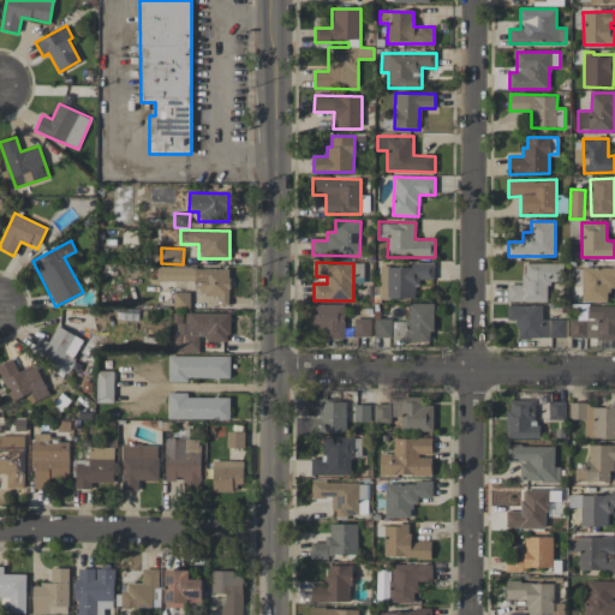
[(507,302),(547,302),(548,284),(562,284),(562,263),(524,263),(523,285),(508,285),(507,302)]
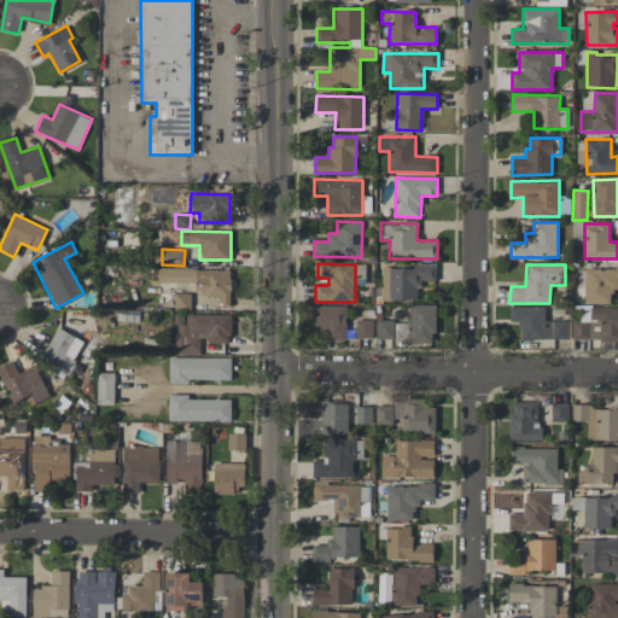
[(436,281),(437,267),(382,267),(382,299),(419,301),(419,281),(436,281)]
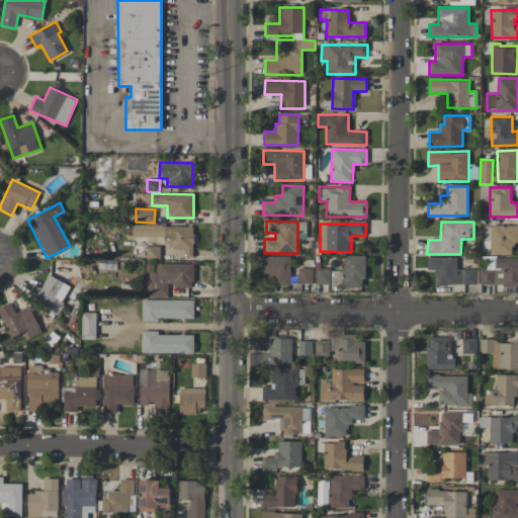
[(517,224),(490,225),(491,254),(512,254),(511,239),(517,238),(517,224)]
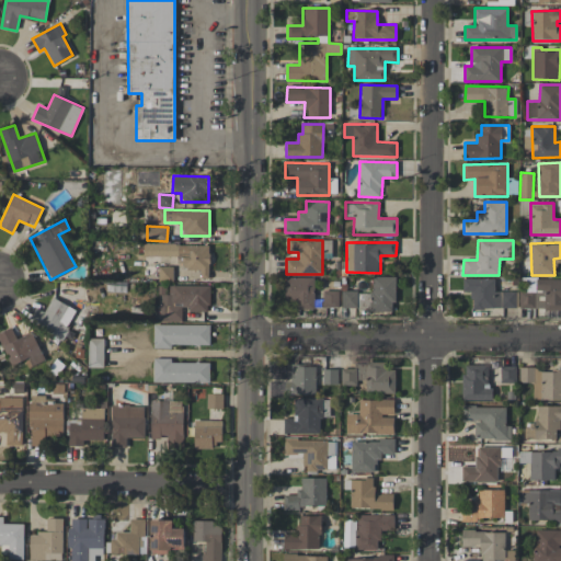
[(144,255),(178,256),(178,268),(201,268),(201,278),(208,278),(209,245),(145,243),(144,255)]
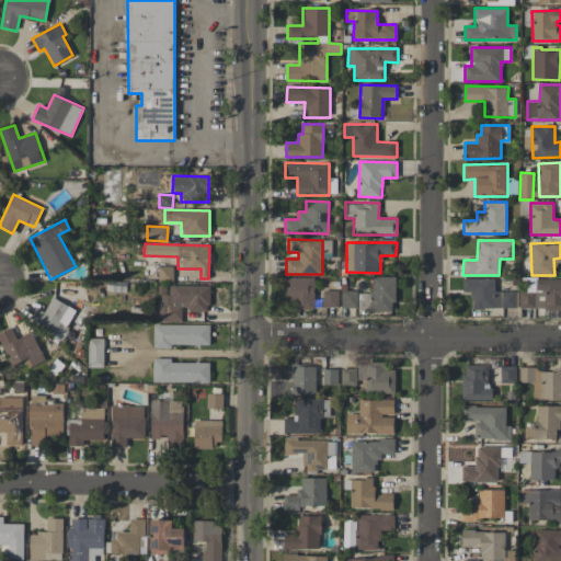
[(173,282),(173,266),(159,266),(159,281),(173,282)]
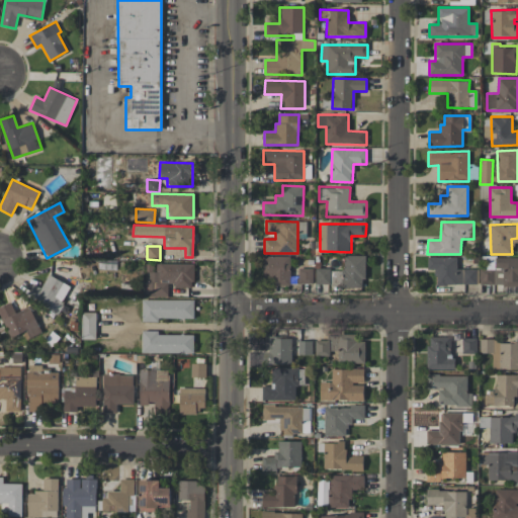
[(364,255),(343,256),(344,287),(365,287),(364,255)]
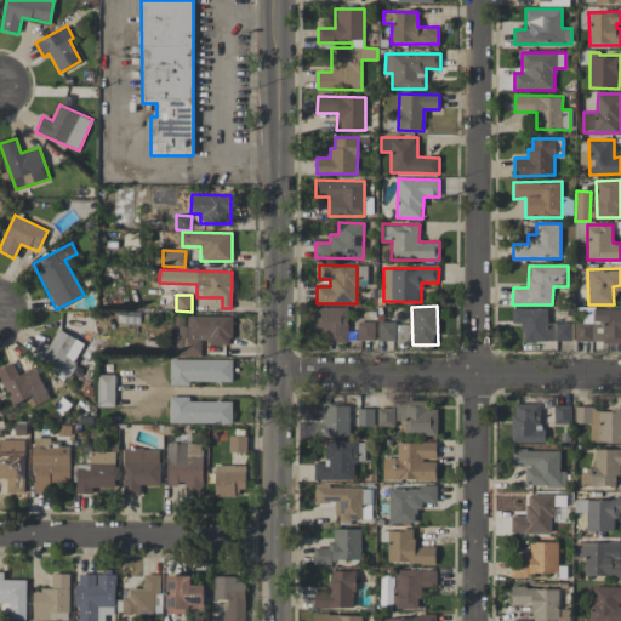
[(348,307),(315,307),(315,335),(324,335),(324,341),(347,342),(348,307)]
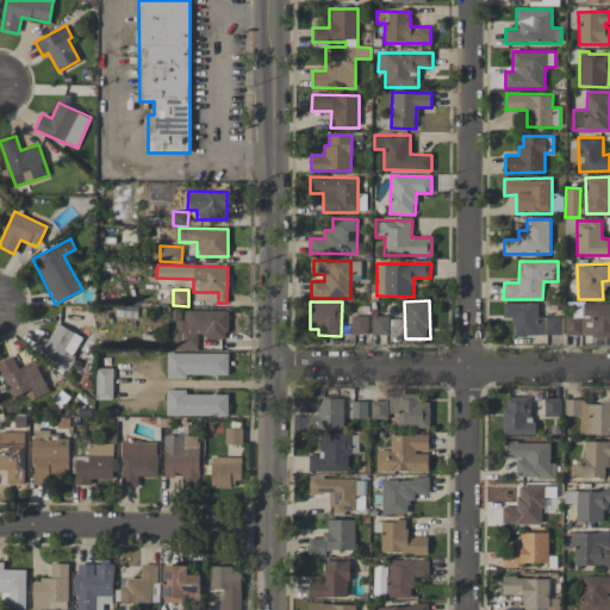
[(567,336),(609,335),(609,302),(566,304),(567,336)]
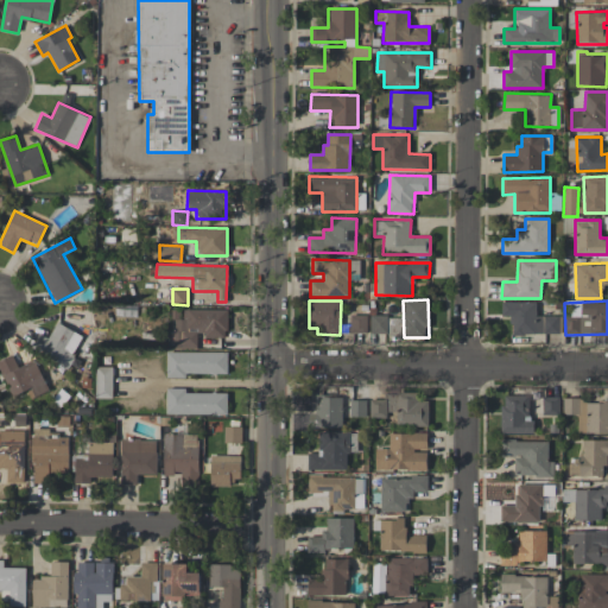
[(537,302),(502,302),(502,316),(512,316),(512,335),(559,335),(561,316),(536,316),(537,302)]
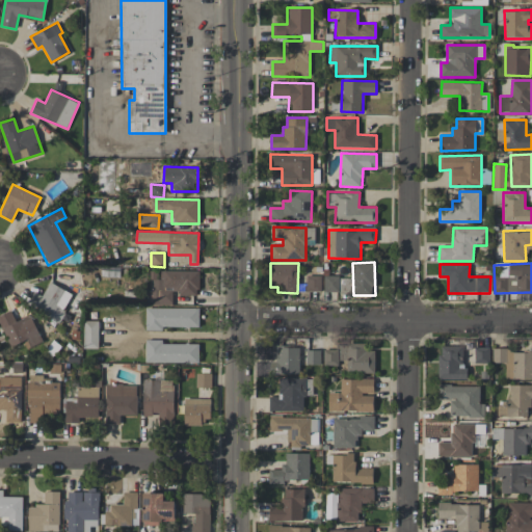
[(198,271),(160,270),(160,280),(152,280),(152,306),(171,306),(171,294),(198,295),(198,271)]
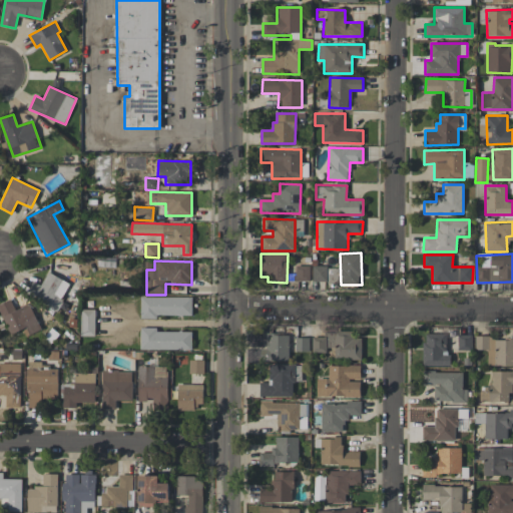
[(296,280),(309,281),(310,267),(296,266),(296,280)]
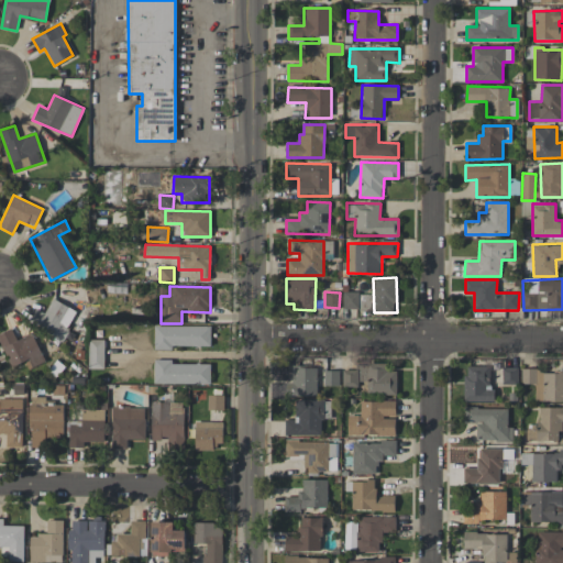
[(343,308),(359,309),(360,293),(343,291),(343,308)]
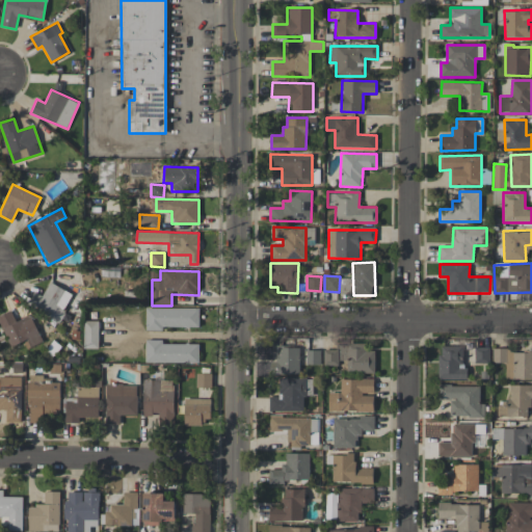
[(73,295),(50,282),(42,296),(34,292),(27,303),(58,321),(73,295)]
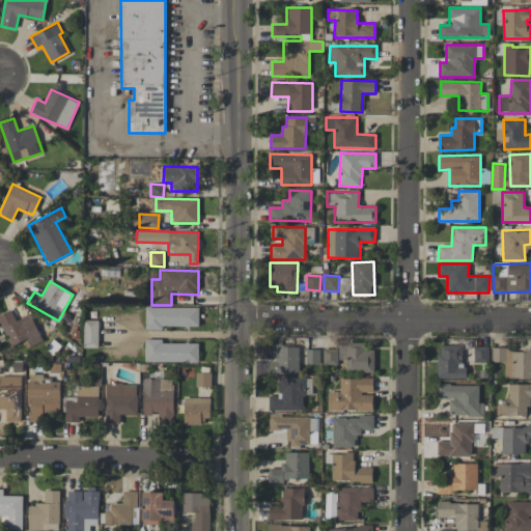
[(199,308),(145,308),(145,328),(199,328),(199,308)]
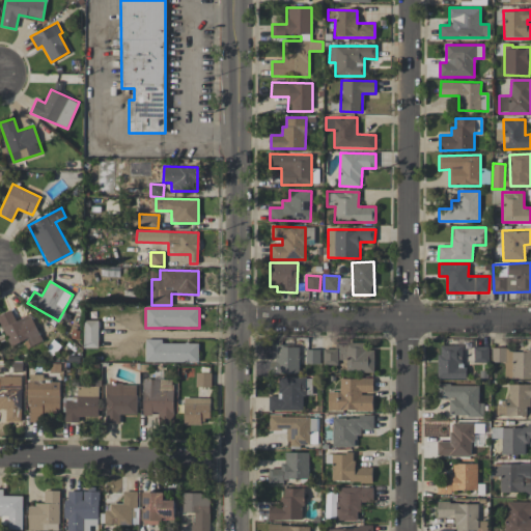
[(0,314),(0,322),(11,346),(23,341),(27,348),(43,341),(30,314),(16,320),(11,310),(0,314)]
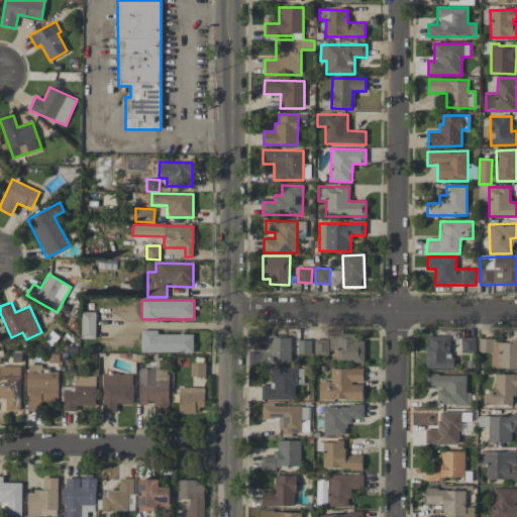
[(95,312),(81,312),(81,339),(96,338),(95,312)]
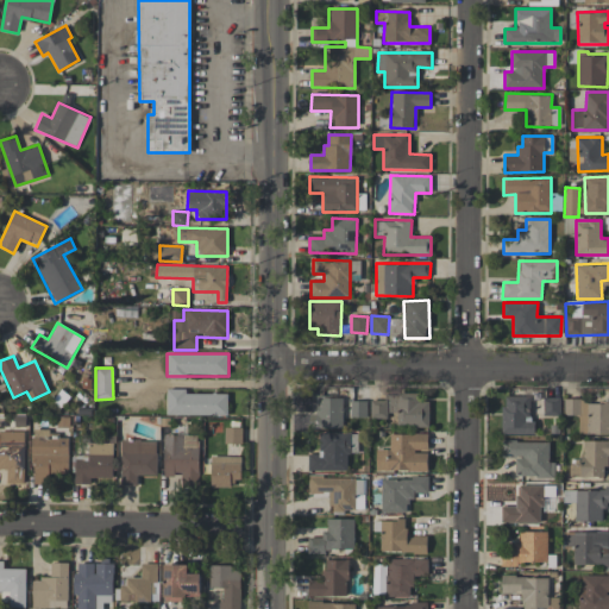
[(228,394),(186,394),(186,389),(167,389),(167,415),(228,415),(228,394)]
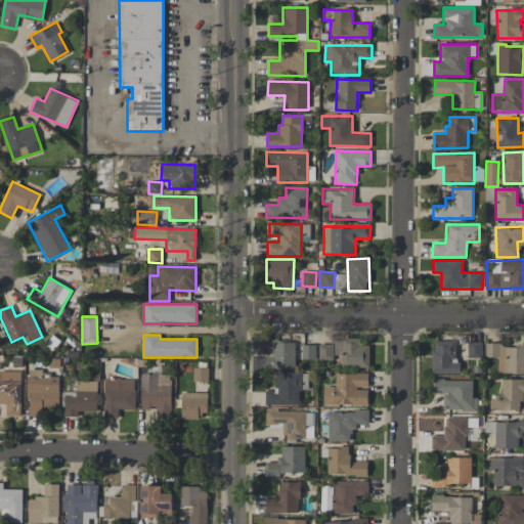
[(369,366),(368,345),(360,346),(360,338),(340,338),(341,346),(335,346),(335,355),(342,355),(342,366),(369,366)]
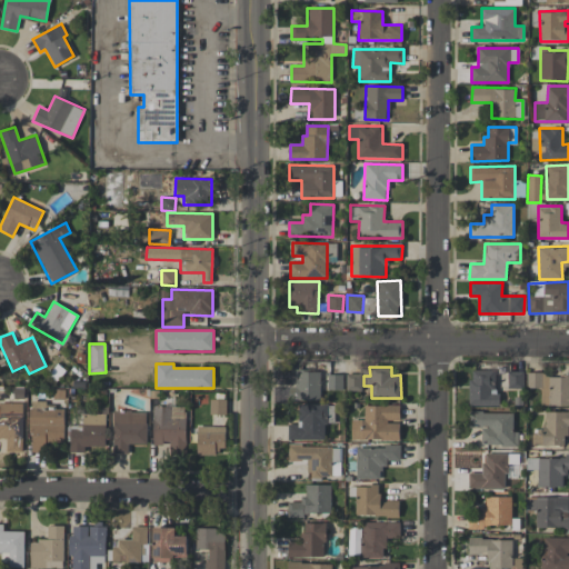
[(320,400),(320,370),(295,371),(296,400),(320,400)]
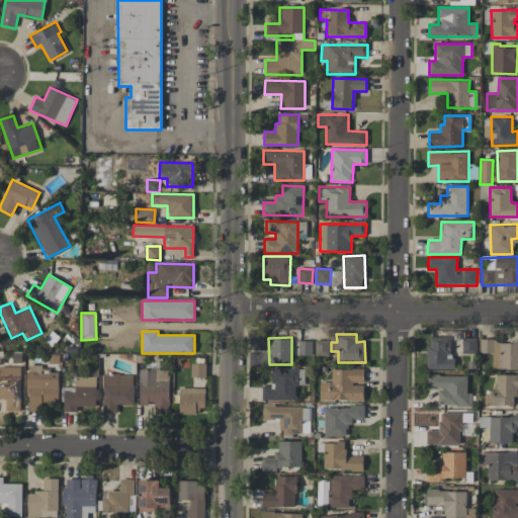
[(452,369),(451,337),(427,337),(427,369),(452,369)]
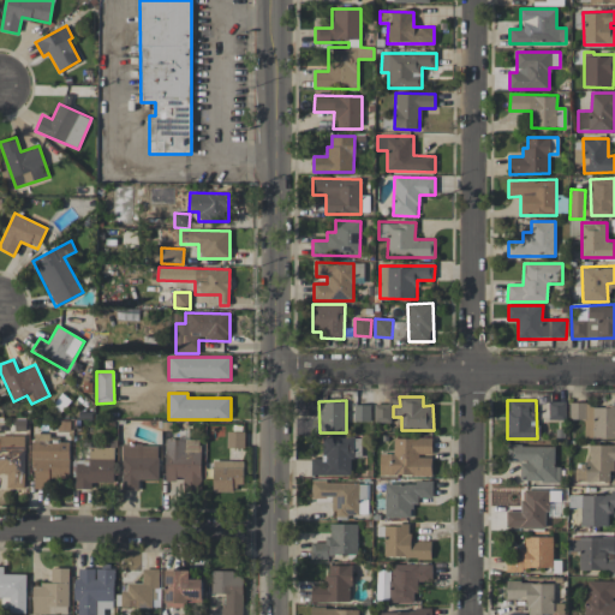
[(566,421),(566,402),(550,401),(549,421),(566,421)]
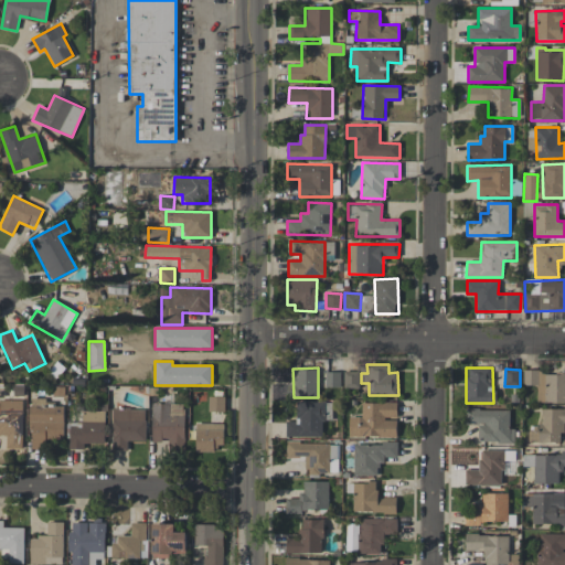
[(343,387),(359,388),(360,371),(344,371),(343,387)]
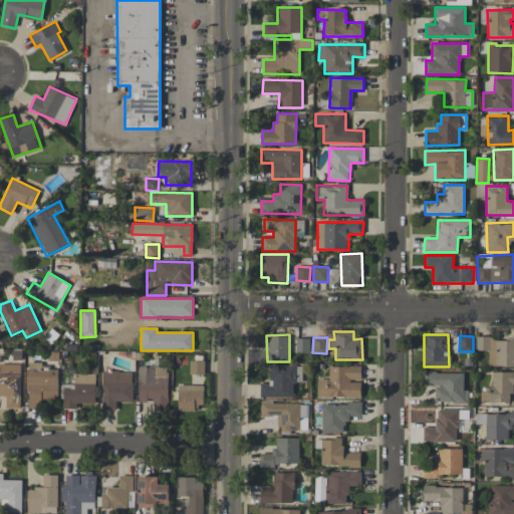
[(513,338),(476,337),(476,350),(489,350),(488,365),(513,366),(513,338)]
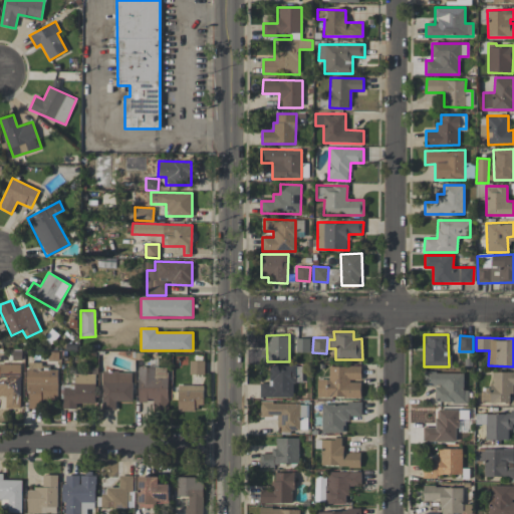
[(297,352),(309,351),(309,338),(297,339),(297,352)]
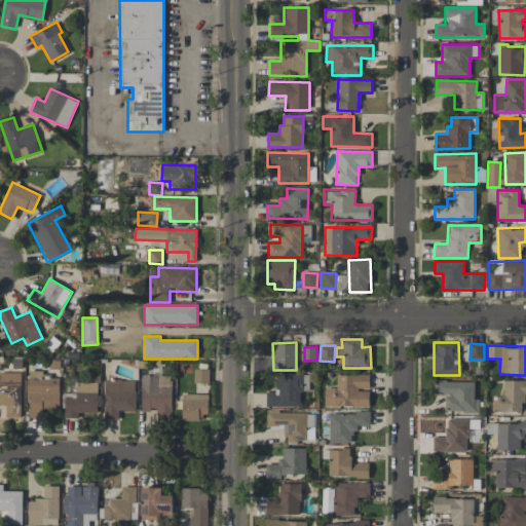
[(194,383),(209,383),(209,370),(194,369),(194,383)]
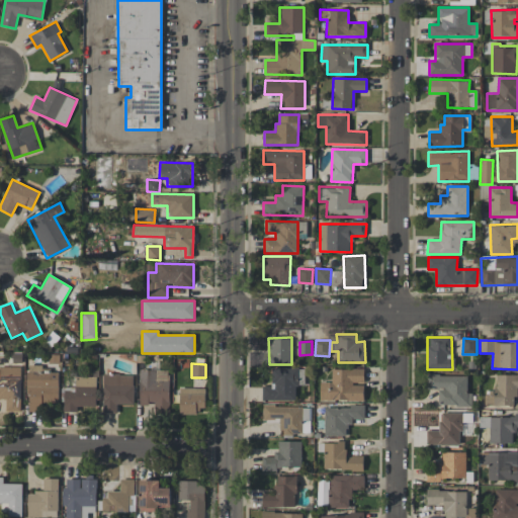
[(6,411),(20,412),(21,367),(0,366),(0,397),(6,398),(6,411)]
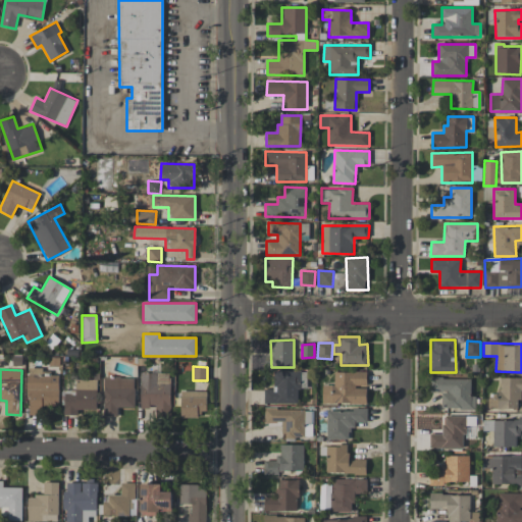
[(58,375),(49,375),(49,369),(28,369),(29,415),(42,415),(42,406),(59,405),(58,375)]
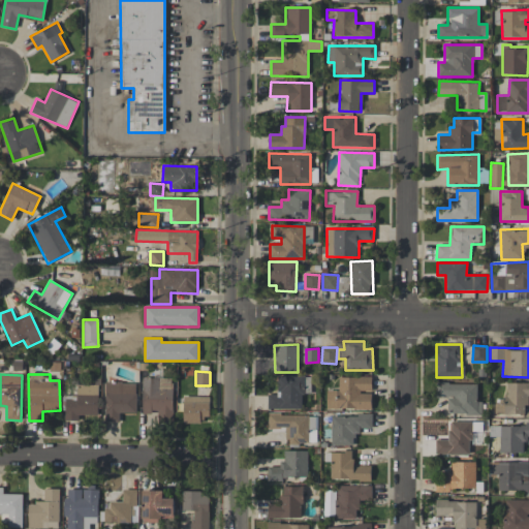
[(268,408),(303,409),(304,376),(277,375),(277,395),(268,395),(268,408)]
